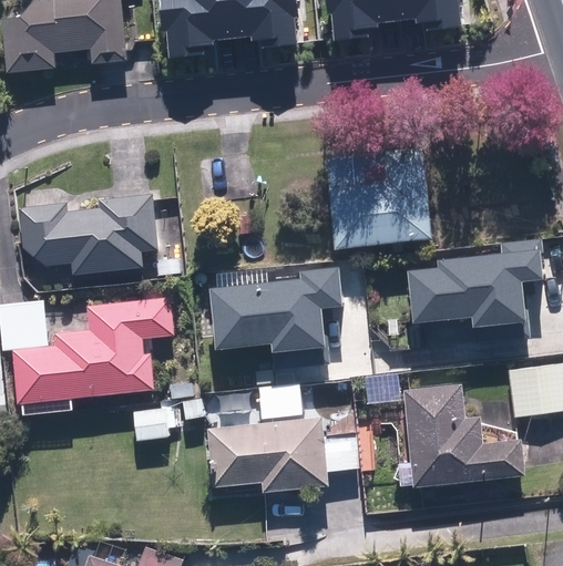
[(94,61),(131,57),(123,0),(31,0),(23,13),(3,16),(9,71),(59,65),(57,52),(92,48),(94,61)]
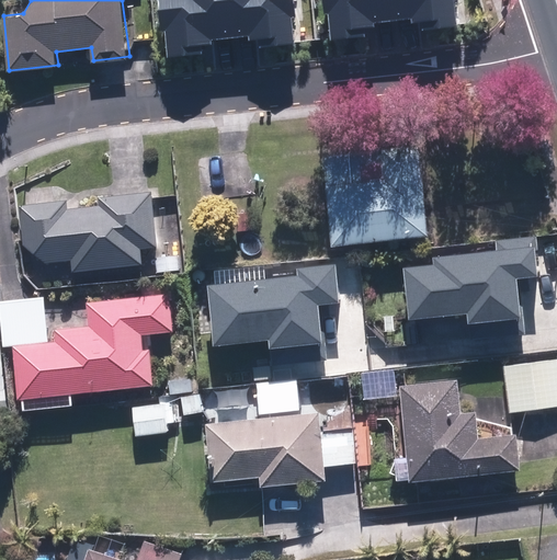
[(159,0),(163,61),(213,58),(212,36),(257,33),(258,54),(302,50),(298,0),(159,0)]
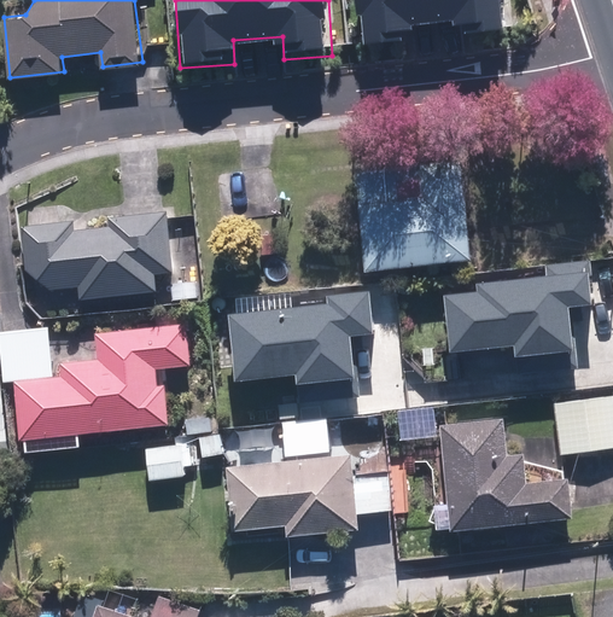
[(352,0),(356,51),(410,47),(408,23),(457,21),(459,42),(507,40),(505,0),(352,0)]
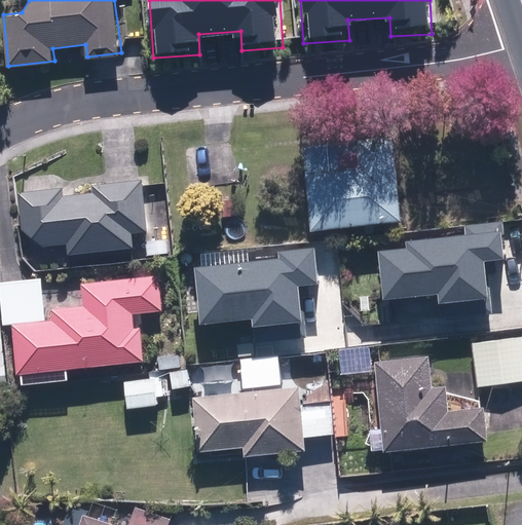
[(393,135),(300,146),(311,231),(403,221),(393,135)]
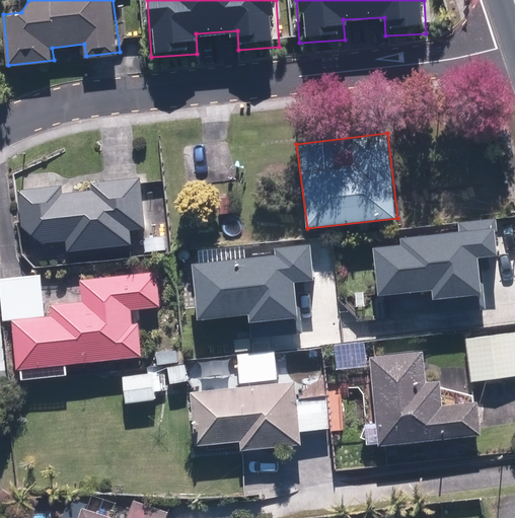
[(60,186),(18,190),(21,226),(43,243),(67,241),(68,250),(132,244),(130,229),(144,228),(139,177),(90,182),(91,190),(61,193),(60,186)]
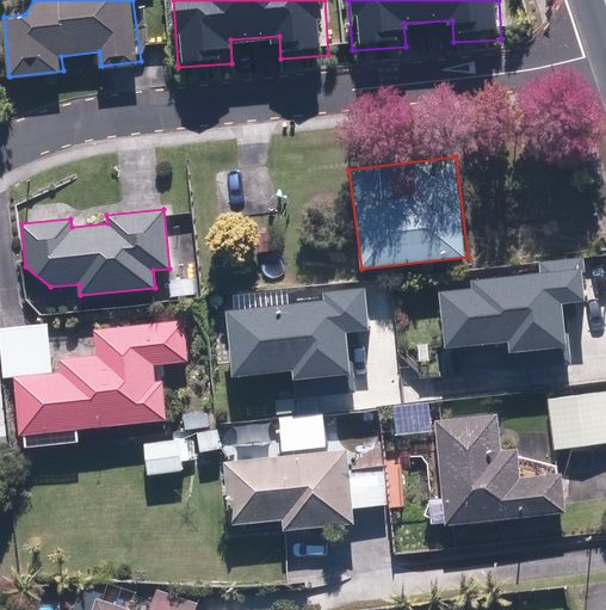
[(169,297),(193,295),(192,276),(167,278),(169,297)]
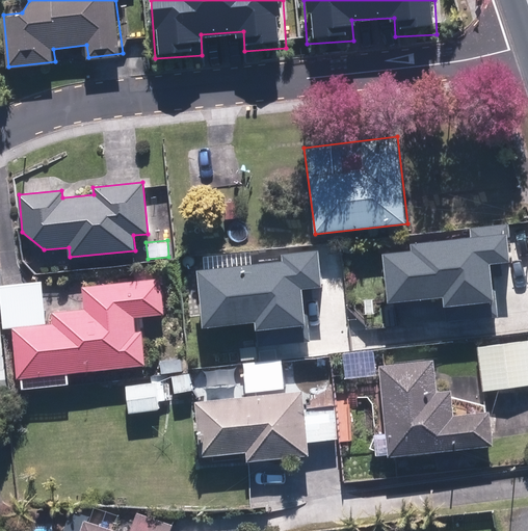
[(360,333),(379,310),(398,324),(468,334),(475,279),(421,271),(383,241),(360,268),(352,263),(347,269),(319,246),(292,280),(360,333)]
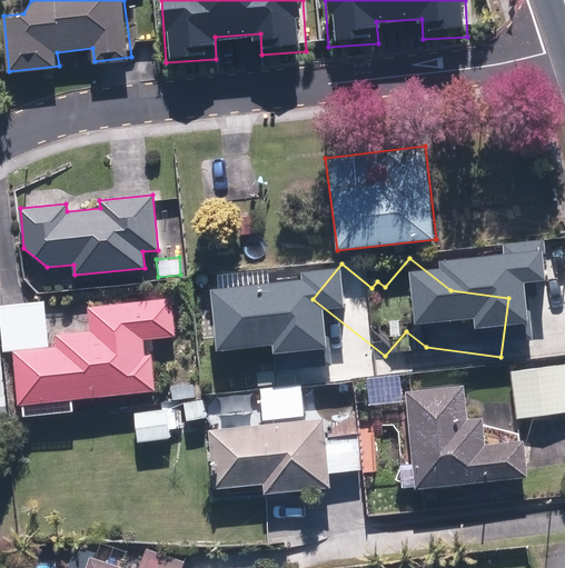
[(318,263),(299,266),(301,280),(320,277),(318,263)]
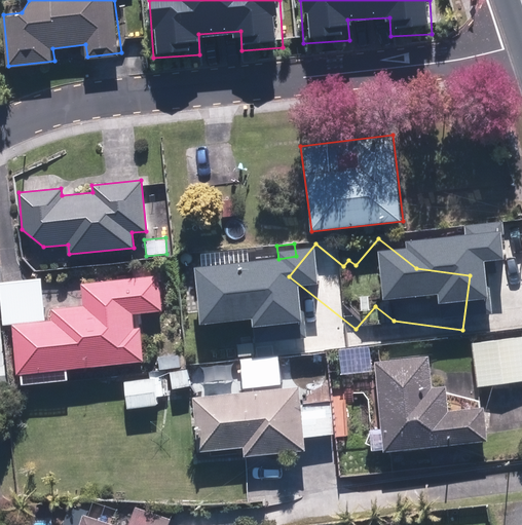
[(215,282),(276,276),(273,246),(212,252),(215,282)]
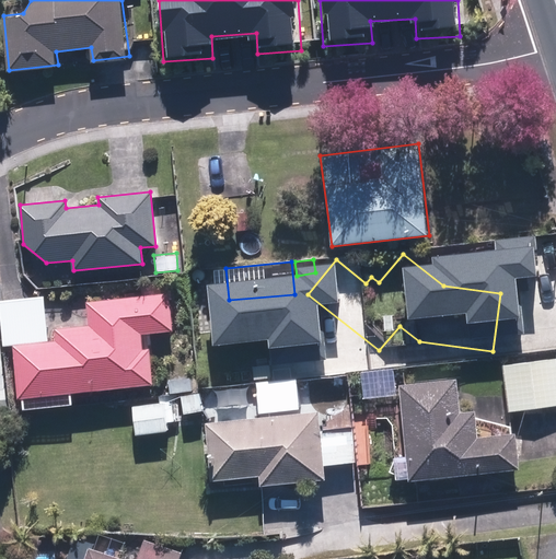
[(205,292),(203,272),(190,275),(192,293),(205,292)]
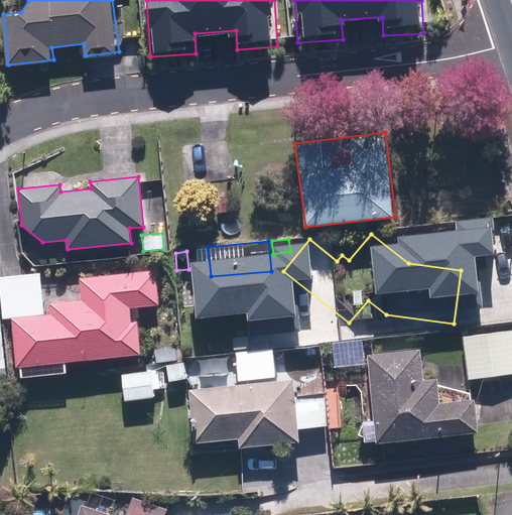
[(155,269),(78,277),(80,298),(48,302),(50,313),(11,317),(16,366),(141,354),(137,320),(132,322),(130,307),(158,304),(155,269)]
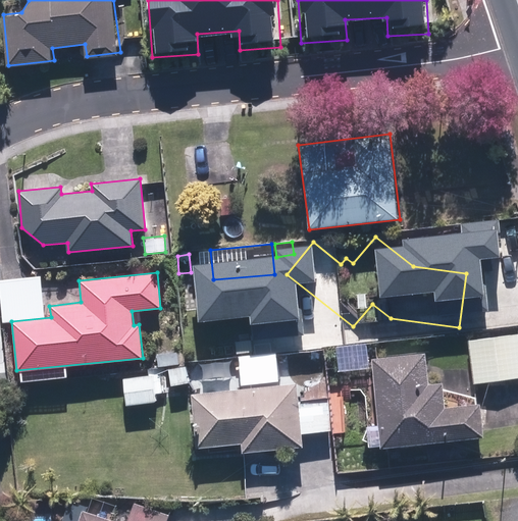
[(517,377),(517,333),(468,340),(473,383),(517,377)]
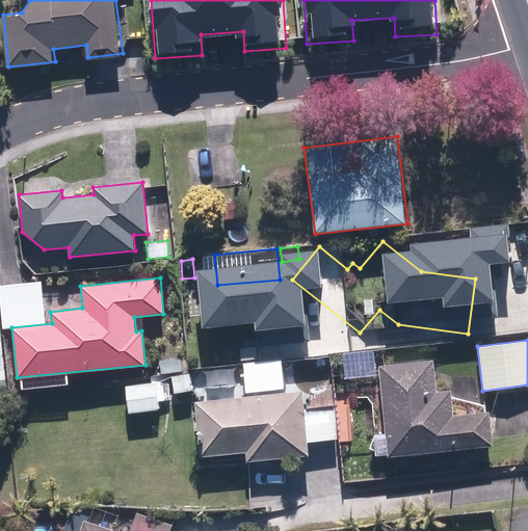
[(344,378),(374,375),(371,350),(341,354),(344,378)]
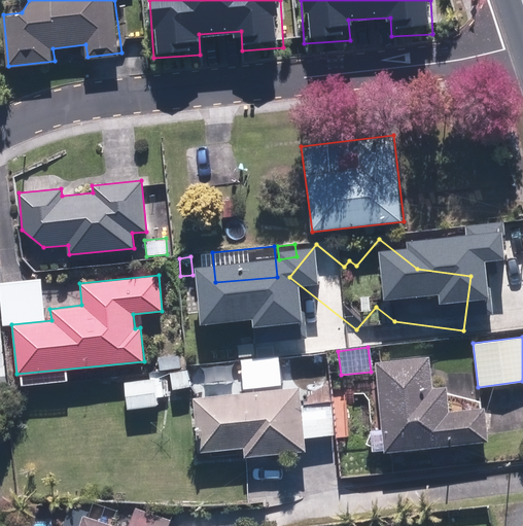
[(158,369),(179,366),(178,355),(157,357),(158,369)]
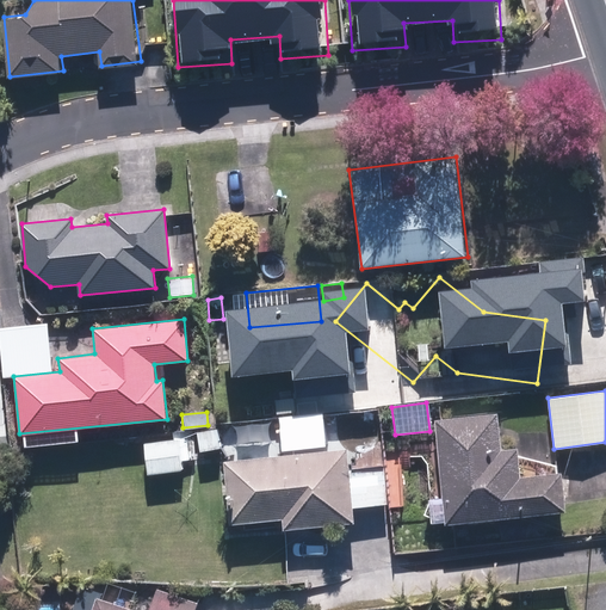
[(504,449),(499,413),(437,419),(444,495),(431,498),(433,525),(568,511),(563,473),(521,476),(519,448),(504,449)]
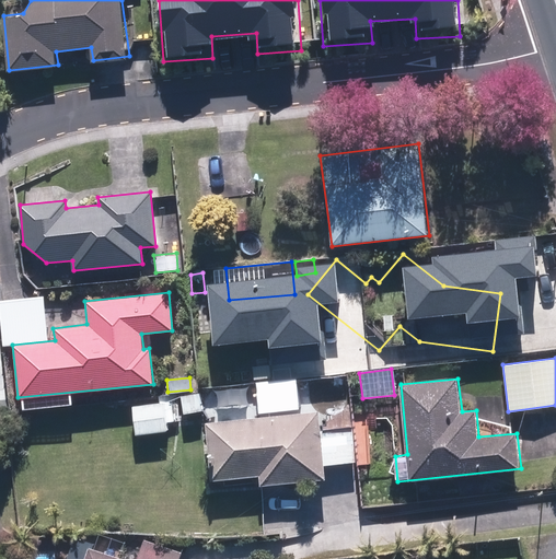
[(258,414),(298,409),(296,380),(255,384),(258,414)]
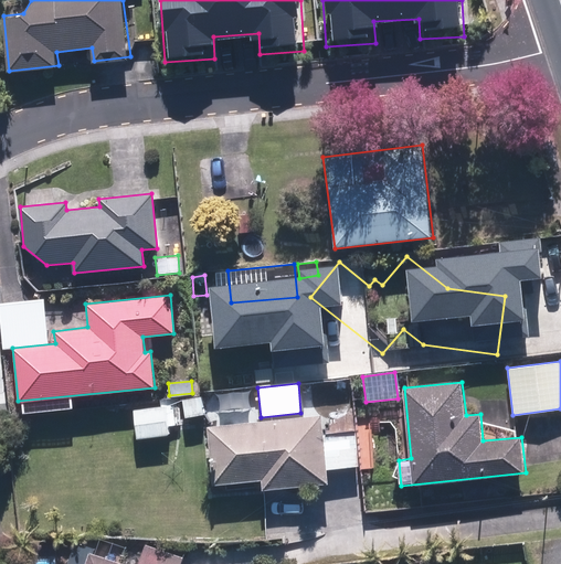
[(182,416),(202,414),(200,394),(180,396),(182,416)]
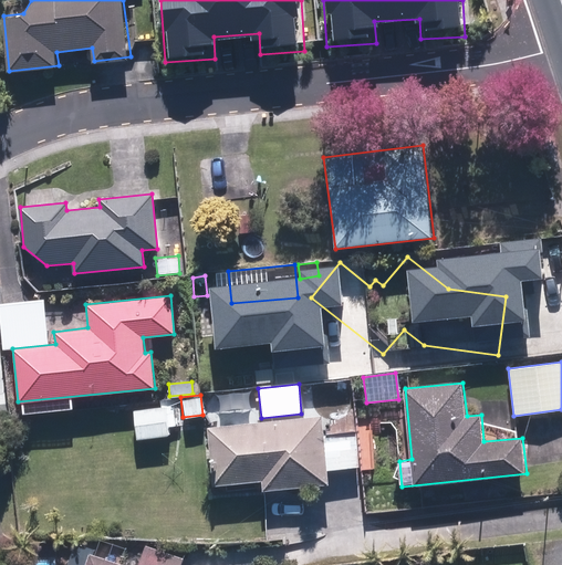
[(136,440),(168,436),(168,427),(177,426),(175,407),(165,408),(164,405),(132,409),(136,440)]
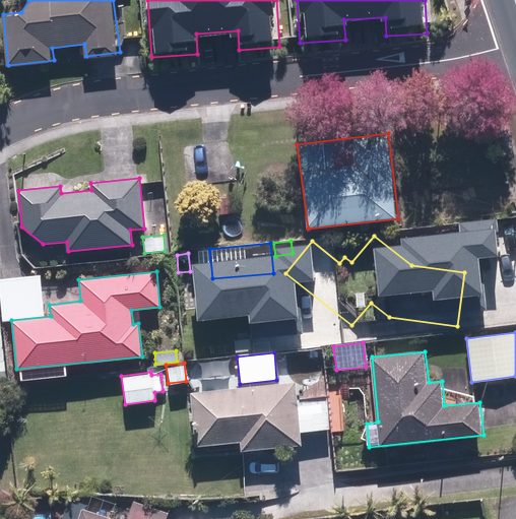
[(297,400),(295,382),(190,392),(195,447),(241,442),(242,450),(302,445),(301,433),(327,430),(324,398),(297,400)]
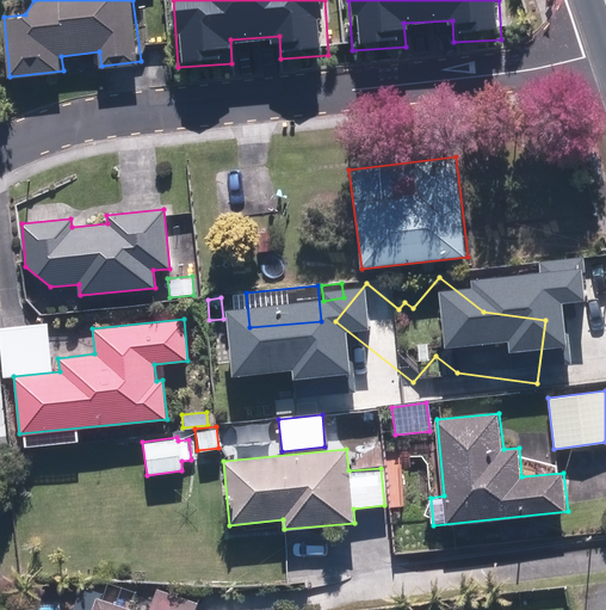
[(93,609),(193,609),(196,604),(154,591),(148,609),(127,609),(97,601),(93,609)]
